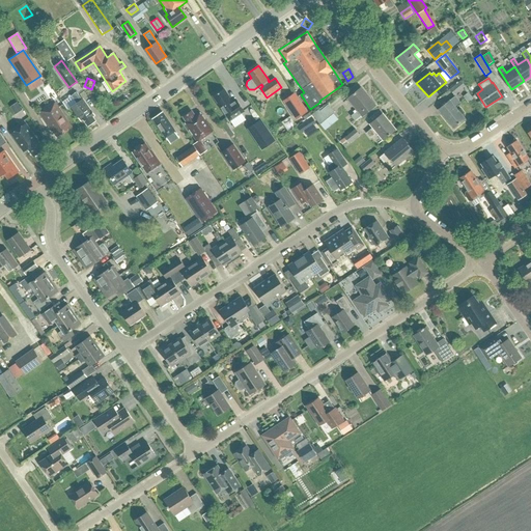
[(453,94),(465,85),(462,81),(450,90),(453,94)]
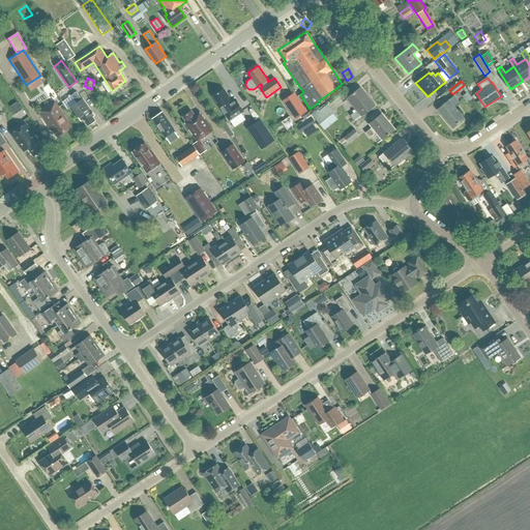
[(361,116),(375,105),(360,87),(347,98),(356,110),(350,115),(354,120),(360,115),(361,116)]
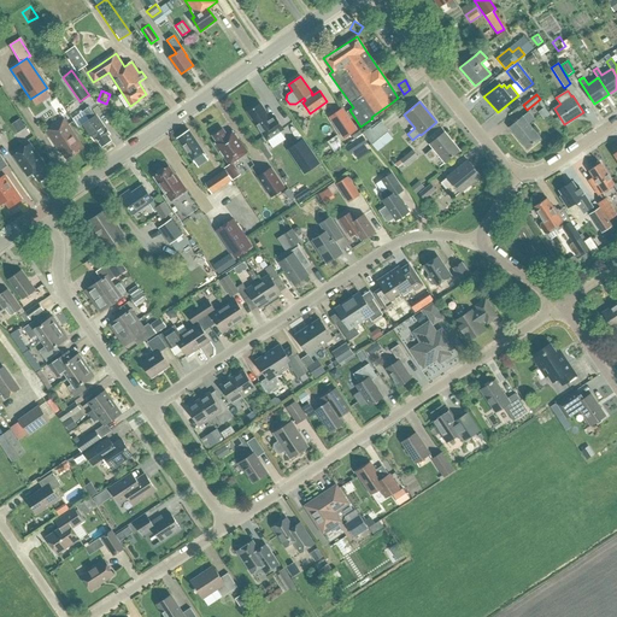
[(270,118),(260,104),(247,112),(268,141),(285,129),(275,115),(270,118)]
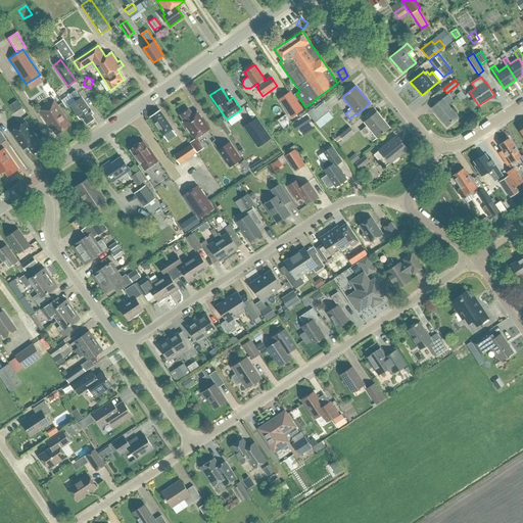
[(76,90),(74,91),(68,94),(75,102),(70,105),(76,111),(80,119),(82,117),(87,124),(94,119),(91,114),(93,113),(86,103),(86,104),(82,97),(76,90)]
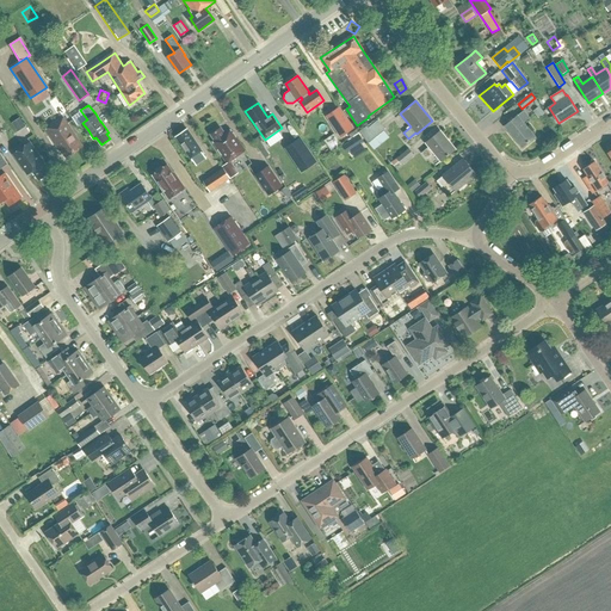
[(538,118),(544,113),(538,106),(532,111),(538,118)]
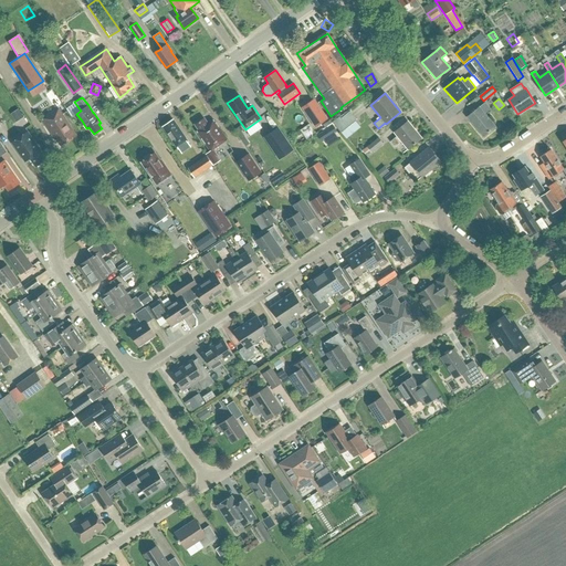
[(314,100),(307,104),(301,108),(314,127),(327,118),(314,100)]
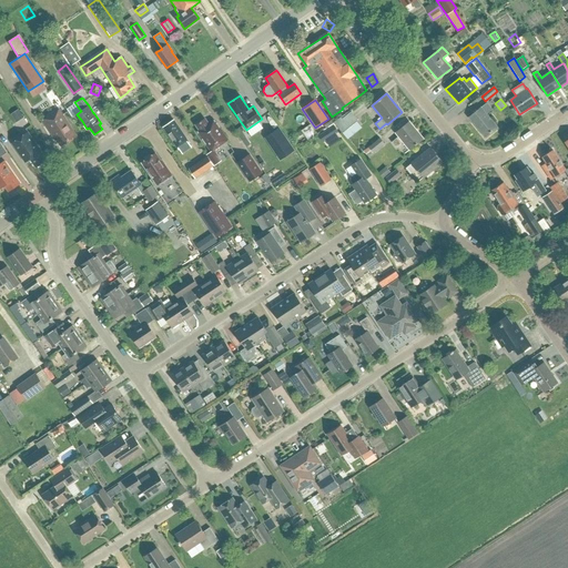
[(7,110),(16,123),(23,118),(18,110),(19,110),(16,104),(7,110)]
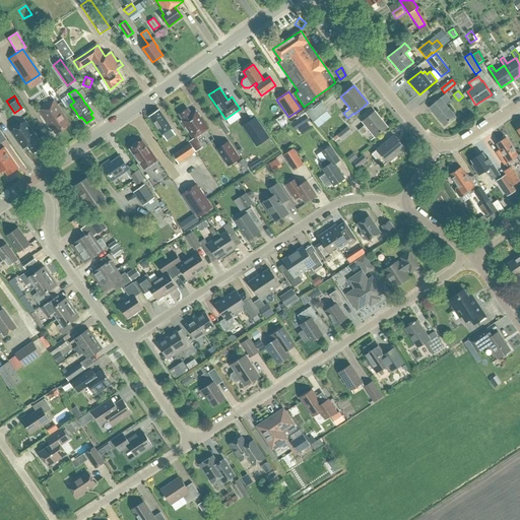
[(444,125),(455,116),(440,99),(430,108),(444,125)]
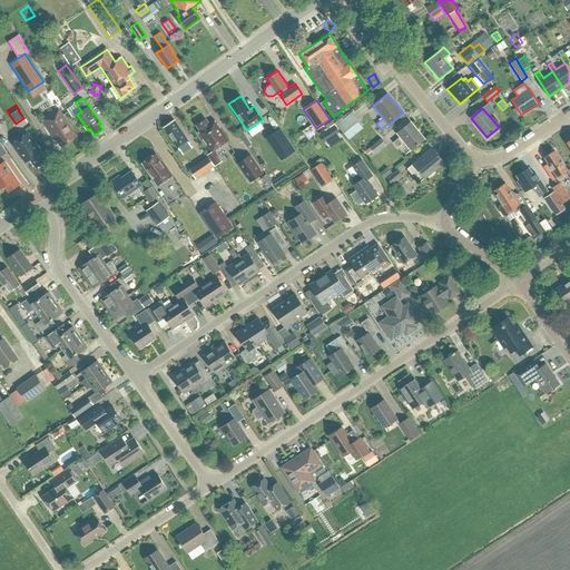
[(62,147),(77,136),(59,109),(42,120),(55,140),(59,137),(61,140),(59,141),(62,147)]
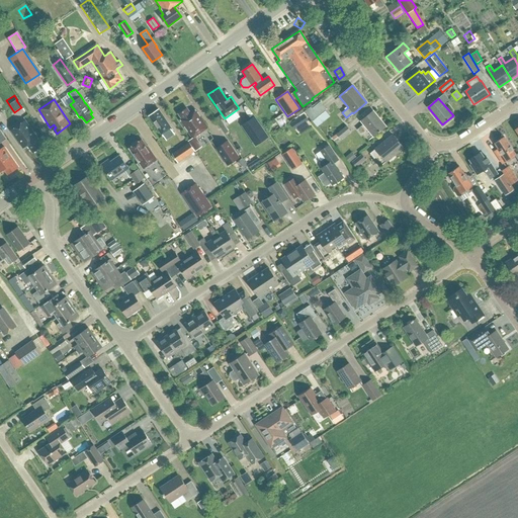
[(311,106),(309,108),(305,111),(313,120),(326,109),(320,101),(312,108),(311,106)]
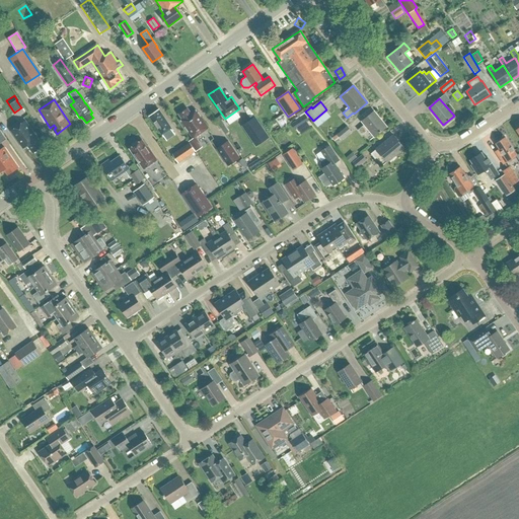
[(188,108),(178,114),(182,120),(180,121),(193,139),(208,128),(196,110),(191,114),(188,108)]
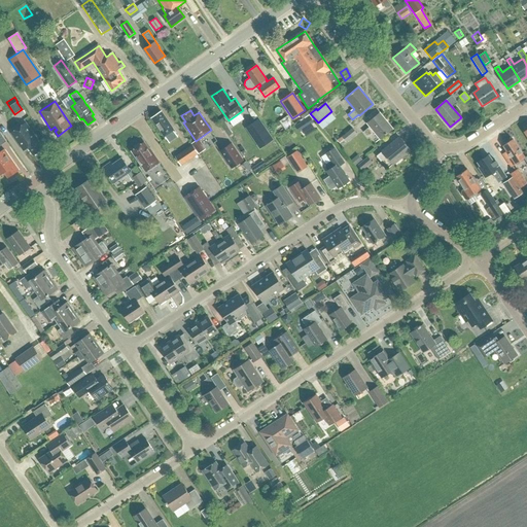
[(162,111),(151,118),(166,139),(167,138),(170,142),(178,136),(175,132),(176,132),(162,111)]
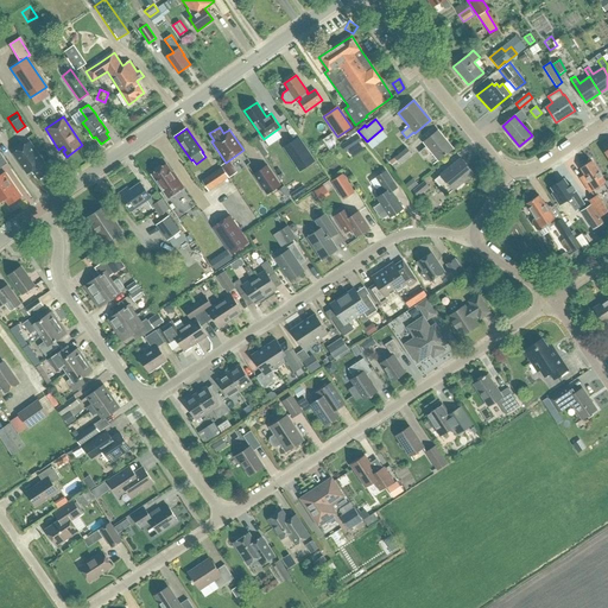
[(381,130),(367,141),(372,149),(387,137),(381,130)]
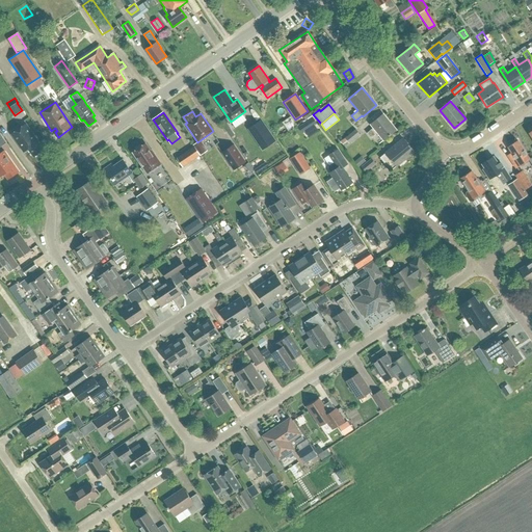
[(383,140),(396,130),(383,113),(370,125),(373,128),(367,133),(371,137),(377,132),(383,140)]
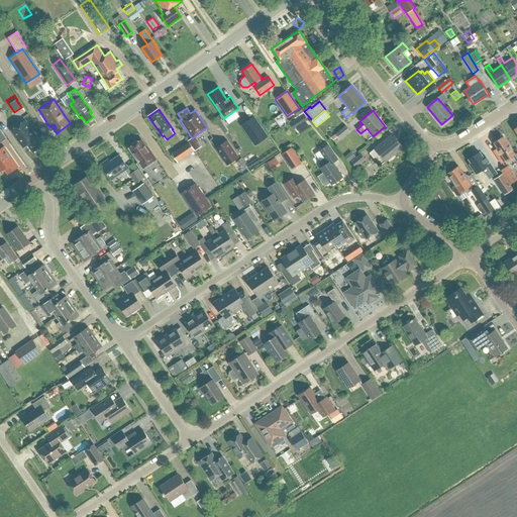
[(265,132),(251,113),(239,120),(253,140),(265,132)]
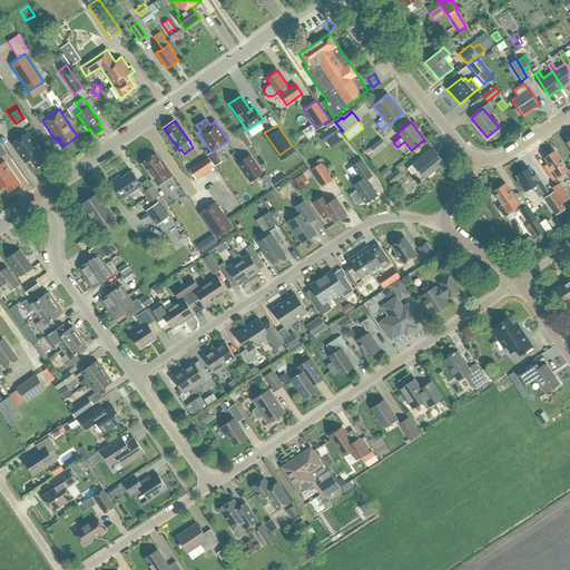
[(340,133),(335,125),(318,136),(323,143),(340,133)]
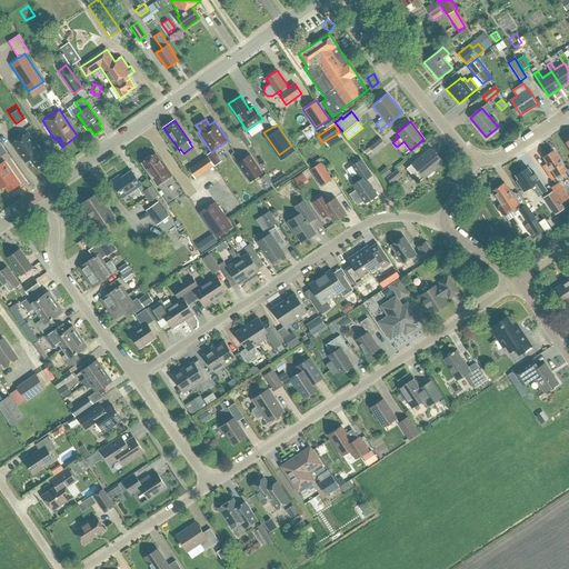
[(12,143),(23,159),(27,163),(31,160),(36,167),(47,160),(28,132),(12,143)]
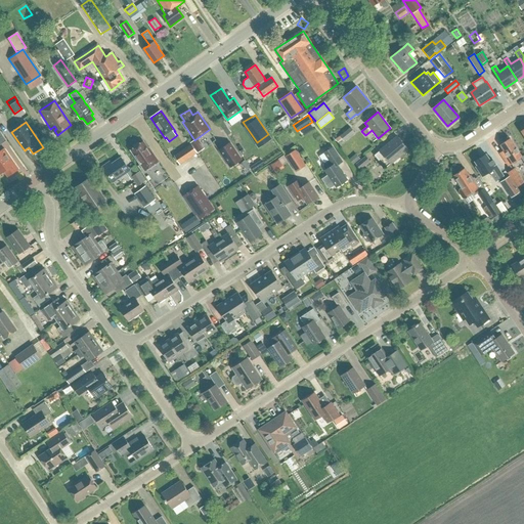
[(344,140),(354,132),(350,127),(340,136),(344,140)]
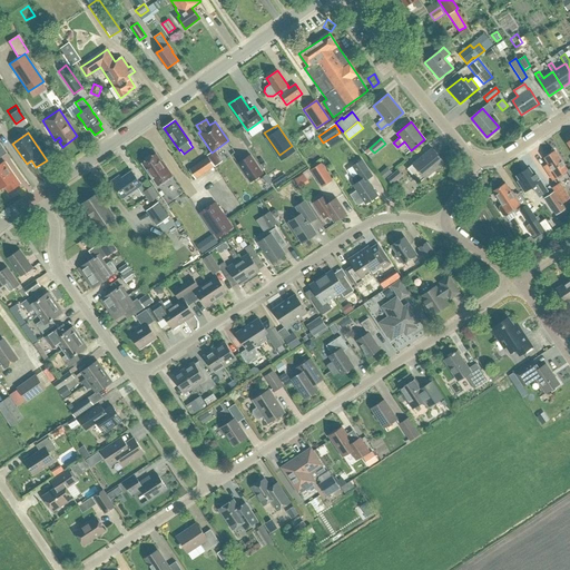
[(0,157),(7,153),(0,143),(0,189),(6,185),(10,190),(20,184),(5,161),(0,164),(0,157)]
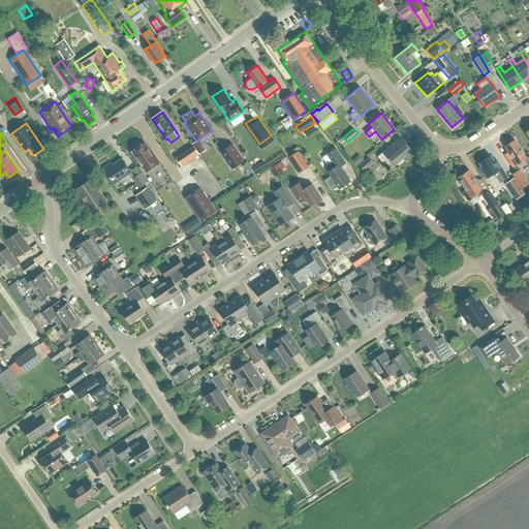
[(395,165),(412,151),(401,137),(383,152),(378,156),(382,162),(387,157),(395,165)]
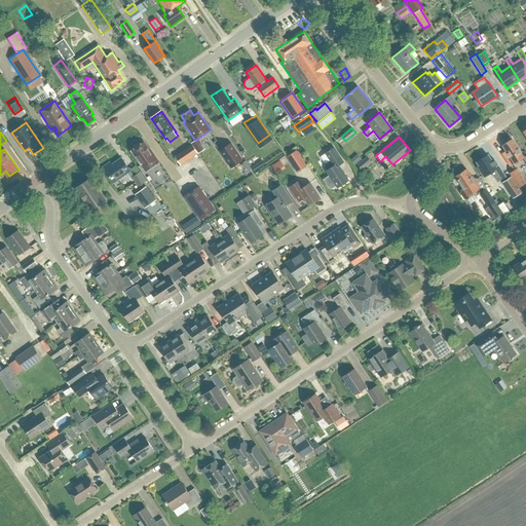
[(510,166),(524,157),(512,139),(502,145),(505,151),(501,154),(510,166)]
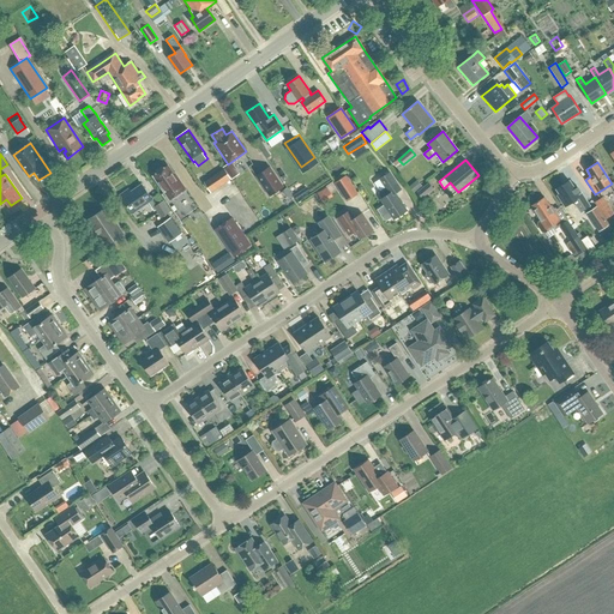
[(154,176),(169,200),(185,188),(178,178),(176,178),(168,166),(164,168),(162,167),(156,170),(157,174),(154,176)]
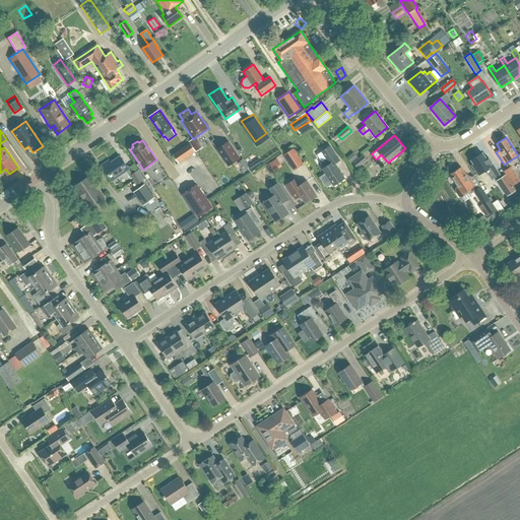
[(229,140),(216,149),(228,167),(240,157),(229,140)]
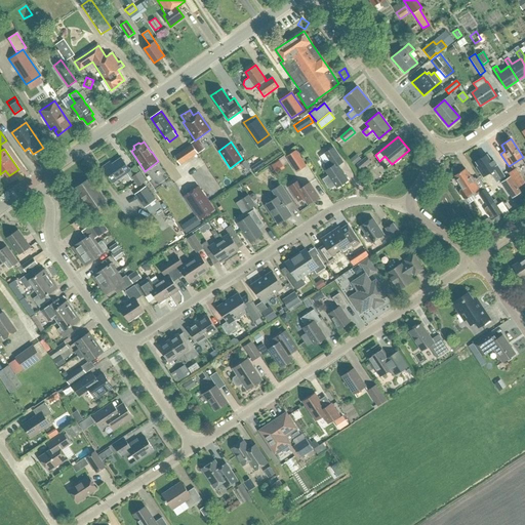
[(198,153),(192,144),(173,156),(180,165),(198,153)]
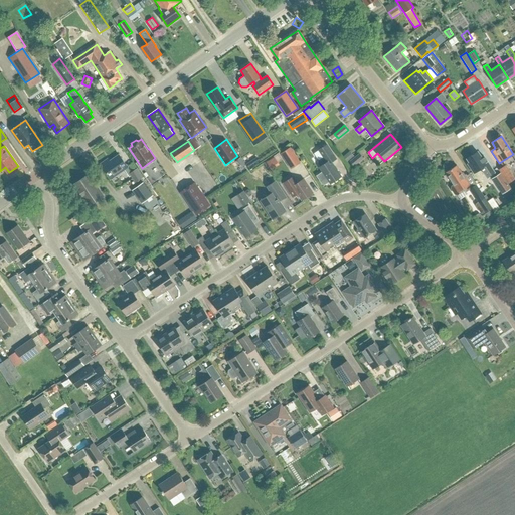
[(320,167),(322,171),(315,176),(321,184),(323,185),(329,181),(331,184),(341,177),(330,160),(335,157),(327,145),(320,149),(325,156),(317,162),(321,167),(320,167)]
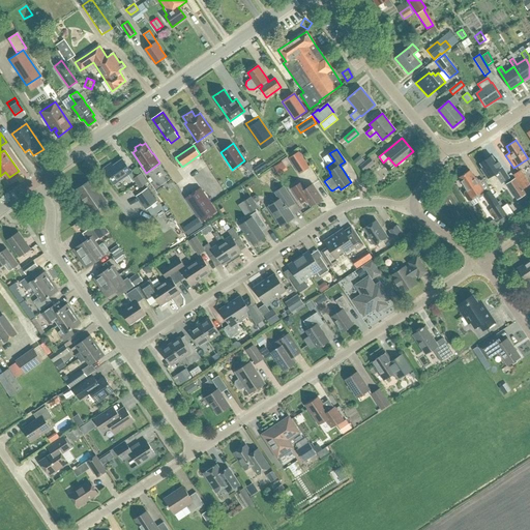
[(308,168),(298,151),(288,157),(298,174),(308,168)]
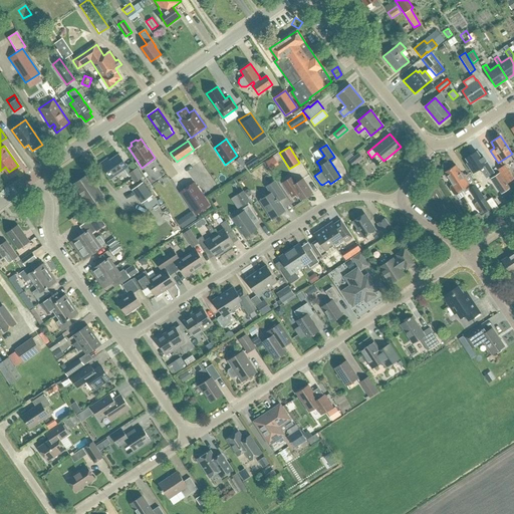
[(353,156),(348,151),(342,156),(346,162),(353,156)]
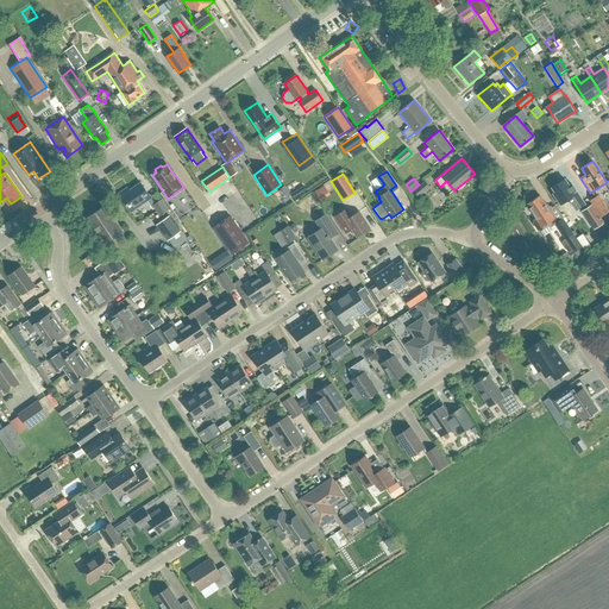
[(585,203),(582,199),(576,190),(573,192),(565,180),(552,188),(560,201),(566,198),(575,211),(585,203)]
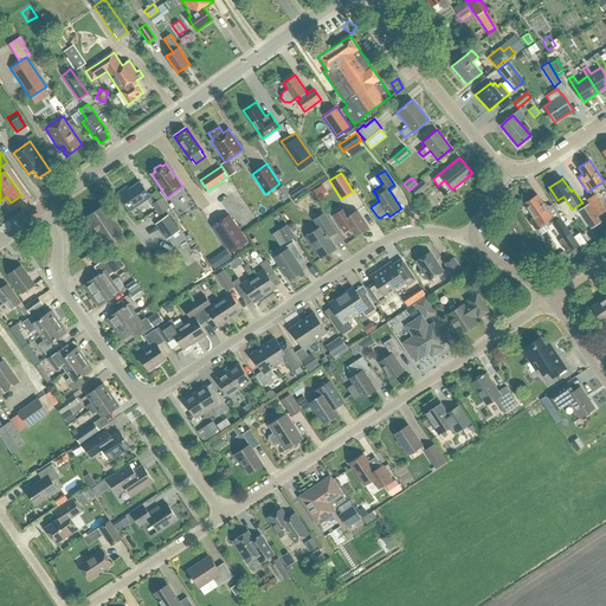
[(417,195),(427,186),(423,181),(412,189),(417,195)]
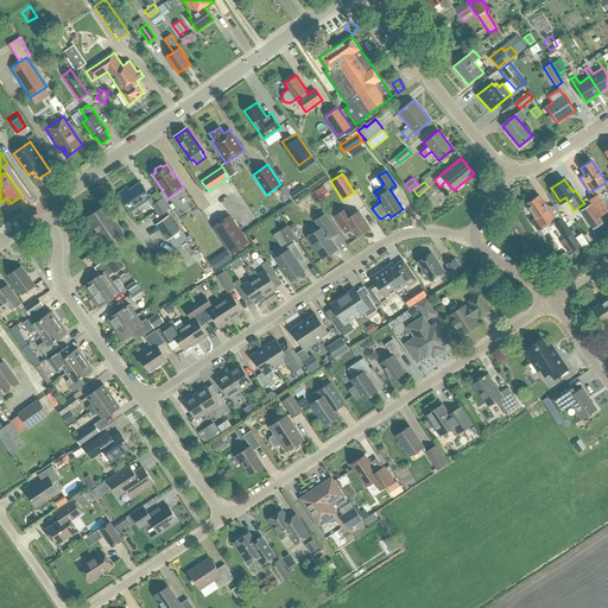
[(118,192),(120,196),(131,211),(151,197),(140,183),(130,190),(127,187),(118,192)]
